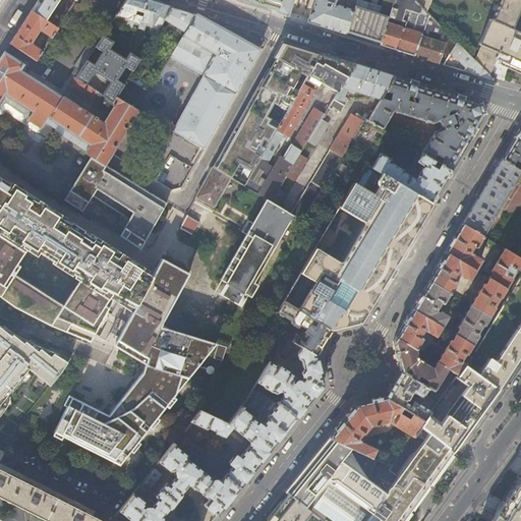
[(38,0),(32,11),(46,21),(60,0),(72,0),(75,1),(75,0),(38,0)]
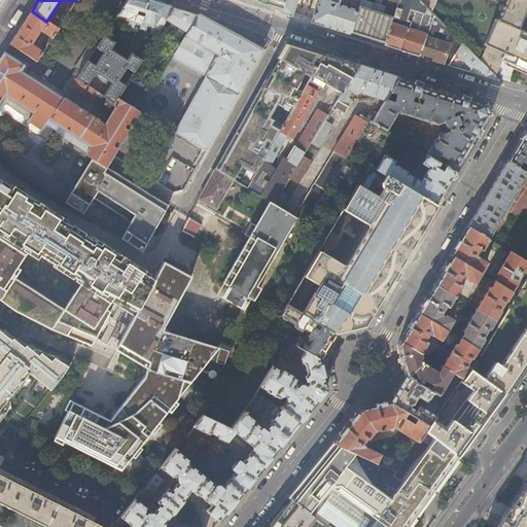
[(166,21),(174,7),(152,0),(128,0),(118,14),(128,19),(126,25),(133,27),(135,23),(137,24),(136,26),(140,27),(141,25),(142,25),(143,23),(153,27),(149,34),(146,33),(141,40),(151,43),(166,21)]
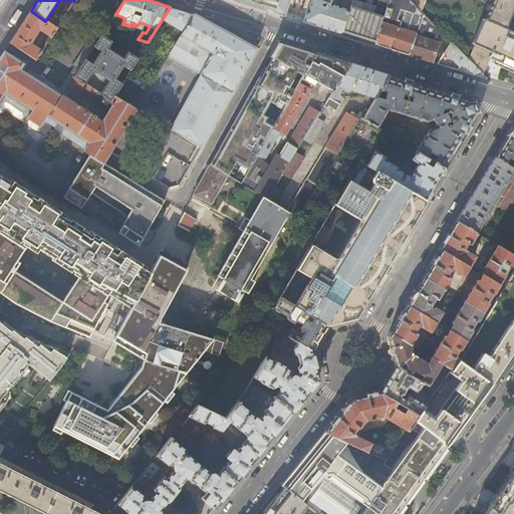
[(242,0),(253,3),(274,10),(277,0),(242,0)]
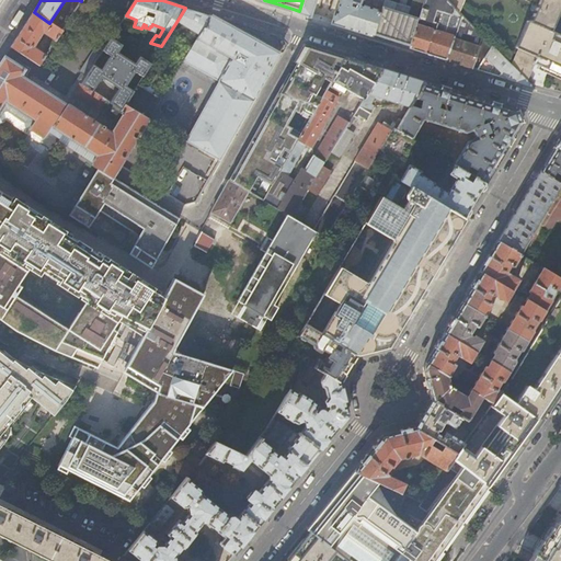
[(373,37),(374,34),(380,11),(363,6),(364,0),(302,0),(299,11),(299,13),(311,18),(316,0),(341,0),(338,12),(334,11),(331,23),(357,32),(373,37)]
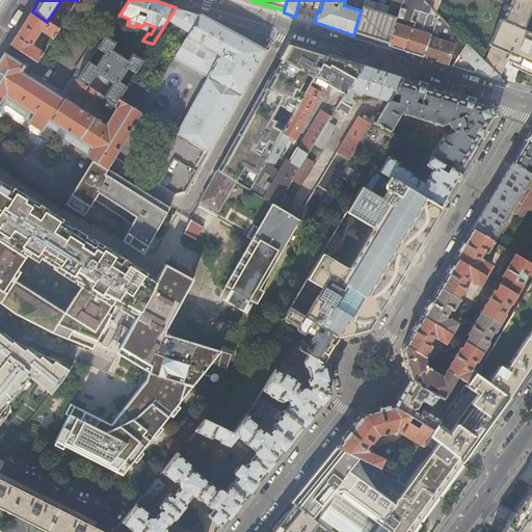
[(430,37),(439,15),(434,10),(423,0),(402,0),(397,20),(390,43),(389,46),(405,51),(423,56),(430,37)]
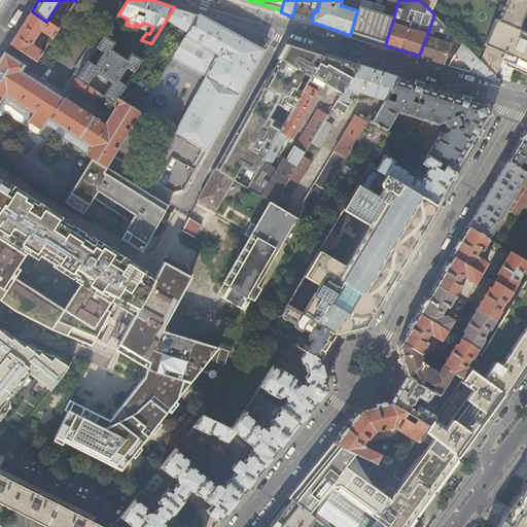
[(526,22),(520,19),(526,2),(526,0),(419,0),(430,10),(434,0),(492,0),(502,5),(479,59),(495,75),(501,60),(526,70),(526,22)]
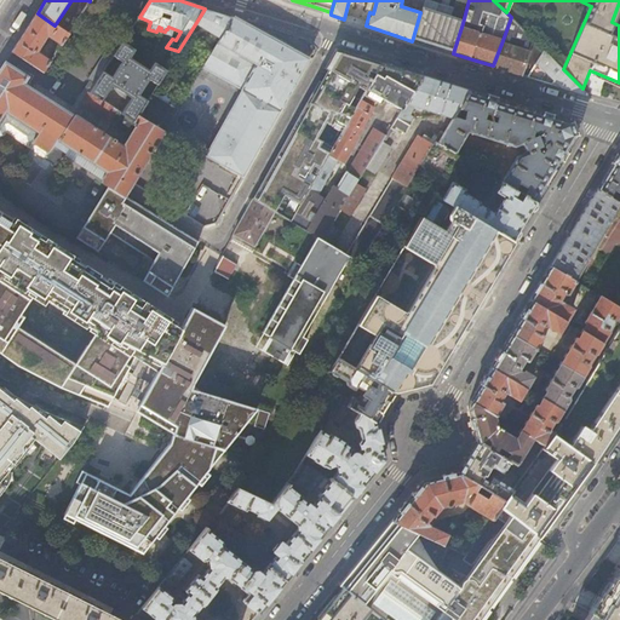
[(231,16),(231,17),(222,15),(208,10),(205,9),(195,24),(222,39),(227,30),(230,32),(233,16),(231,16)]
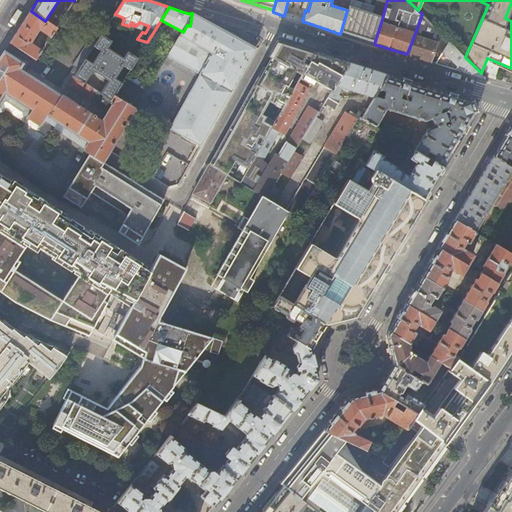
[(348,7),(347,10),(341,31),(356,36),(375,41),(382,19),(348,7)]
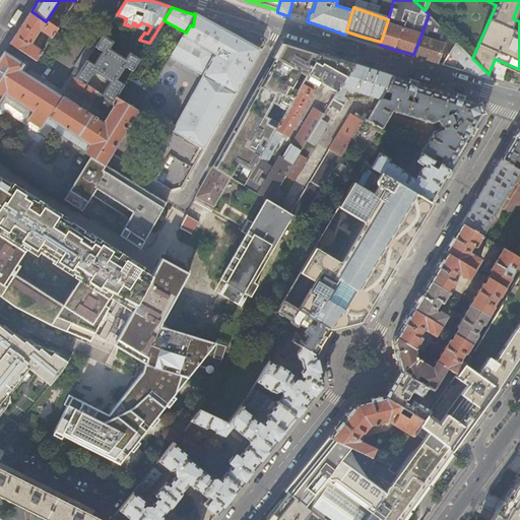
[(46,21),(31,11),(21,26),(10,43),(36,60),(43,51),(30,43),(40,29),(51,38),(56,29),(46,21)]
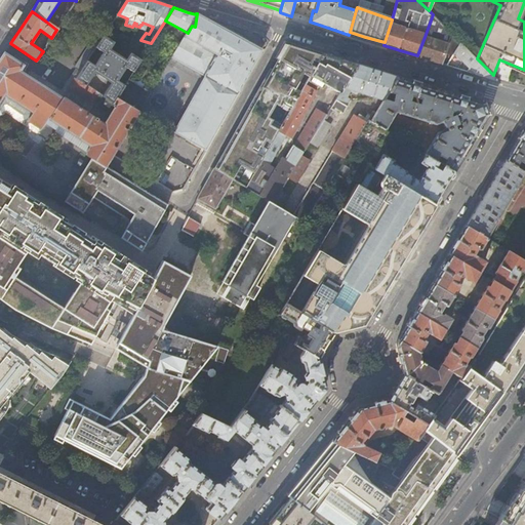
[(195,27),(192,26),(188,33),(154,87),(144,104),(149,107),(174,64),(203,80),(173,131),(183,136),(206,150),(261,50),(197,13),(195,27)]
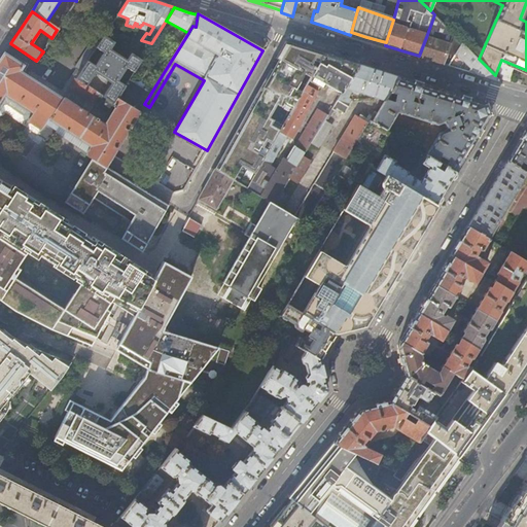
[(110,50),(114,43),(104,36),(97,47),(103,53),(95,65),(88,61),(76,78),(86,84),(95,72),(98,73),(111,82),(103,96),(114,103),(118,98),(126,85),(118,80),(128,68),(134,72),(141,61),(132,55),(127,61),(110,50)]
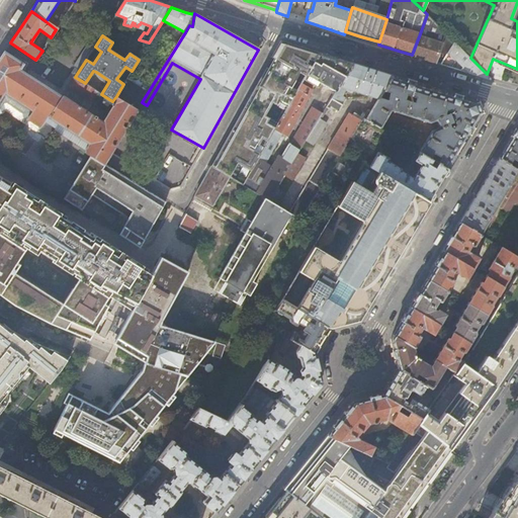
[(435,63),(442,44),(419,36),(412,55),(425,60),(435,63)]
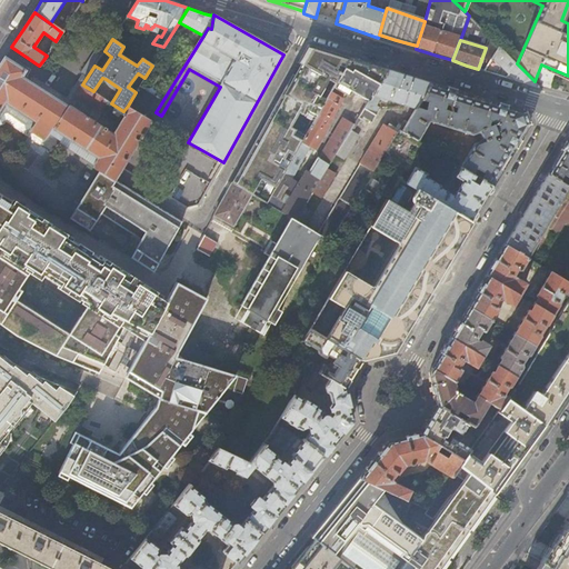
[(268,202),(349,58),(309,45),(232,182),(251,193),(268,202)]
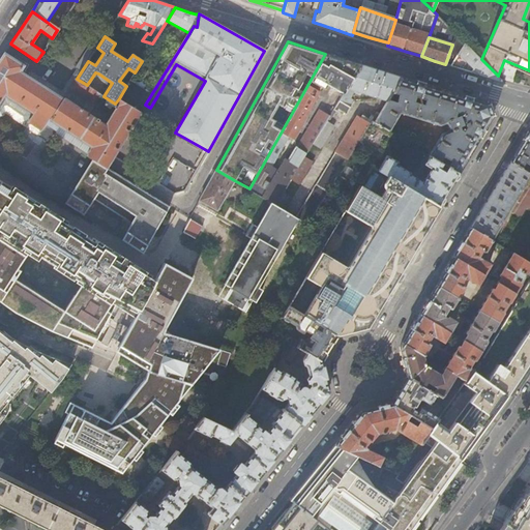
[(501,82),(502,80),(498,76),(481,59),(464,41),(451,66),(483,76),(501,82)]
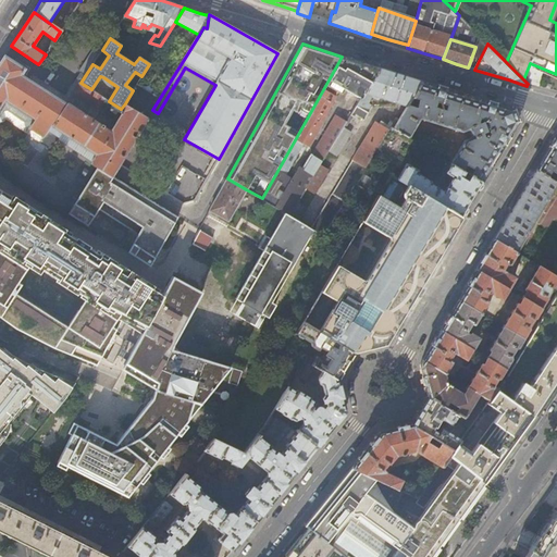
[(25,70),(4,56),(0,62),(0,122),(1,123),(5,118),(41,141),(40,141),(50,148),(62,133),(97,155),(91,162),(91,164),(97,168),(112,176),(120,164),(148,118),(125,103),(121,109),(109,101),(91,89),(81,83),(76,81),(64,98),(61,96),(59,99),(21,75),(25,70)]
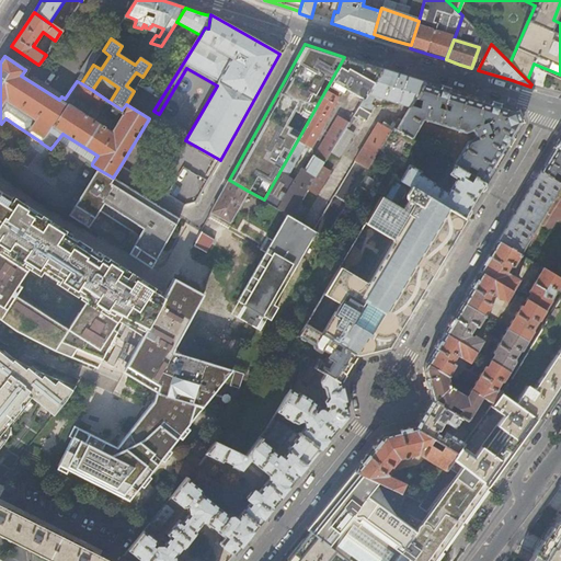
[(359,61),(344,57),(264,199),(287,214),(292,216),(301,201),(309,187),(331,152),(348,124),(338,117),(306,170),(301,168),(294,181),(286,175),(294,161),(296,161),(304,145),(309,148),(338,98),(335,96),(340,88),(361,99),(359,100),(362,101),(382,68),(359,61)]
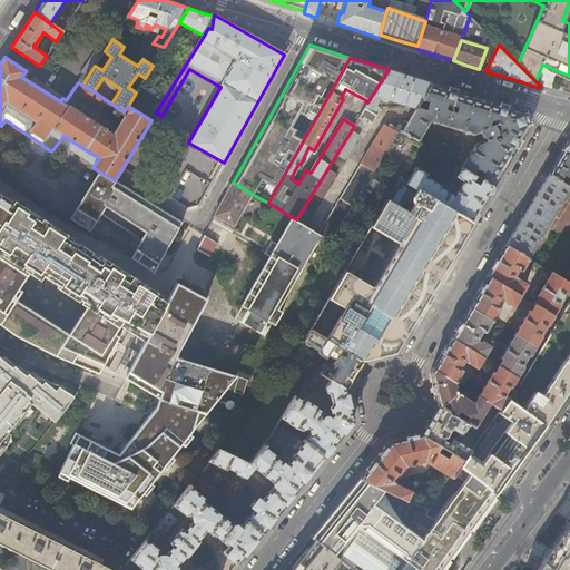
[(405,75),(389,69),(367,102),(354,126),(336,155),(342,159),(356,135),(352,131),(361,118),(363,119),(365,117),(373,121),(375,116),(375,115),(380,107),(377,106),(380,98),(416,109),(422,100),(432,84),(405,75)]
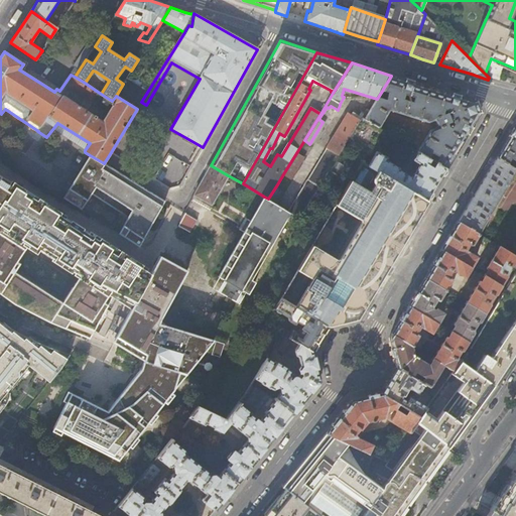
[(141,102),(151,86),(130,73),(123,84),(116,96),(137,109),(141,102)]
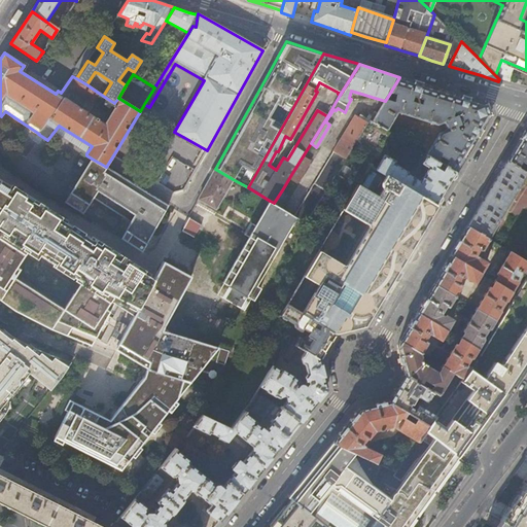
[(447,128),(441,131),(421,163),(427,167),(419,180),(407,173),(408,172),(392,163),(393,161),(383,154),(375,169),(435,206),(449,182),(475,141),(489,115),(485,104),(464,97),(442,90),(399,77),(390,93),(396,95),(394,102),(385,101),(378,113),(373,121),(370,120),(367,124),(357,140),(378,152),(389,133),(386,130),(397,112),(436,124),(444,121),(447,128)]
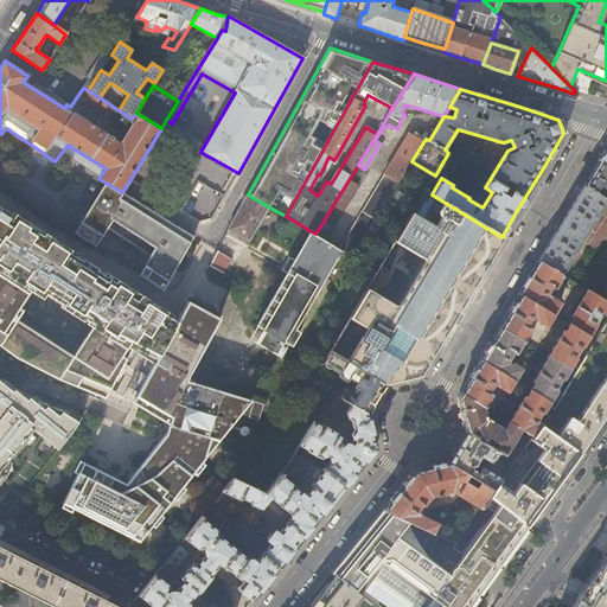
[(411,161),(423,142),(409,133),(383,173),(384,174),(339,248),(340,249),(353,256),(411,161)]
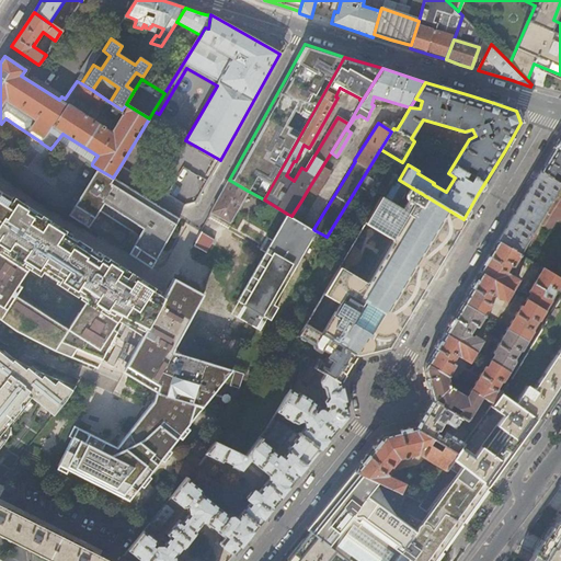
[(560,135),(540,171),(560,183),(560,135)]
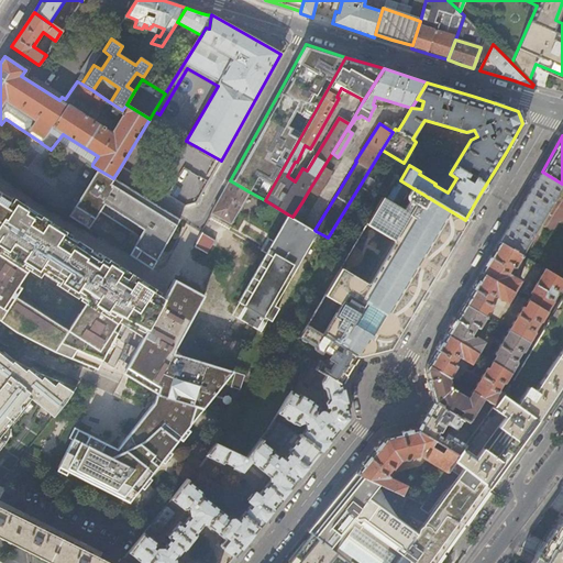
[(331,169),(324,166),(310,188),(317,192),(331,169)]
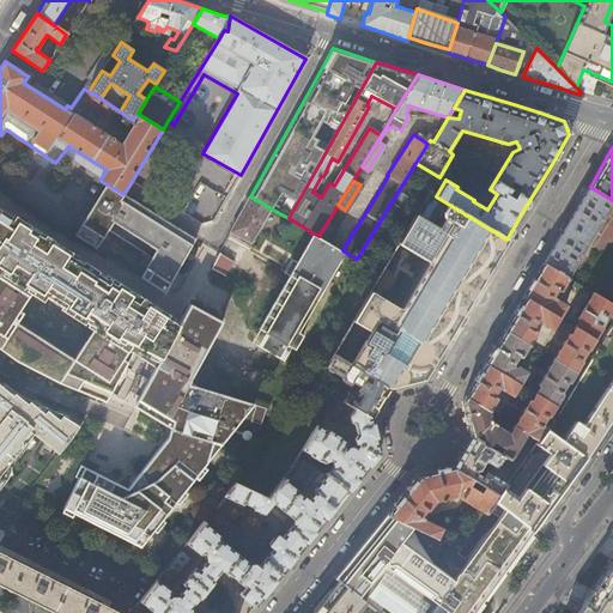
[(198,238),(123,194),(107,184),(76,231),(74,234),(98,249),(110,230),(151,256),(139,275),(174,297),(178,290),(182,291),(189,277),(181,272),(198,238)]
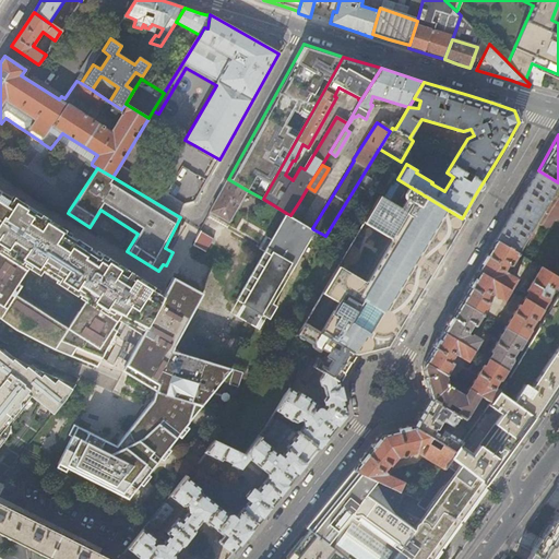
[(558,185),(558,182),(538,170),(496,240),(519,253),(521,254),(530,240),(527,239),(527,238),(558,185)]
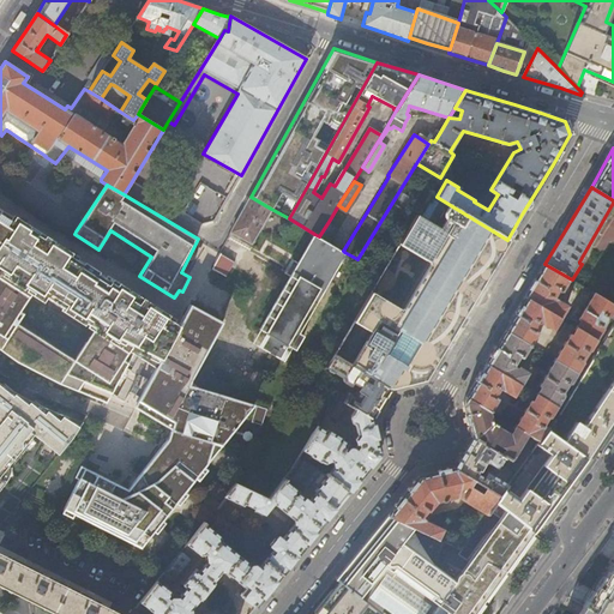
[(335,355),(390,387),(425,379),(443,348),(467,309),(507,240),(437,197),(431,194),(335,355)]
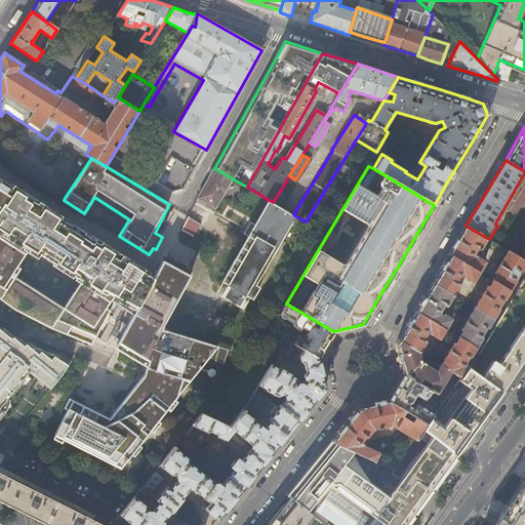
[(70,176),(56,168),(45,187),(58,195),(70,176)]
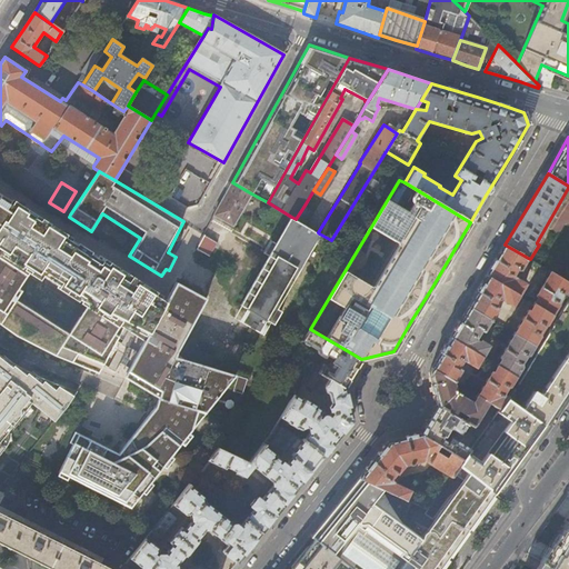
[(241,211),(251,193),(232,182),(215,212),(211,219),(230,230),(241,211)]
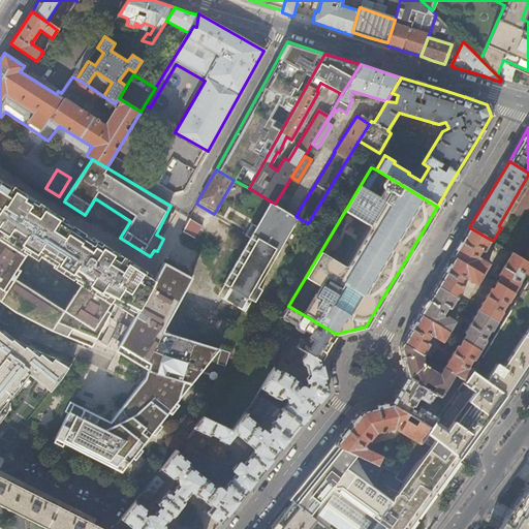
[(290,193),(284,189),(275,204),(281,208),(290,193)]
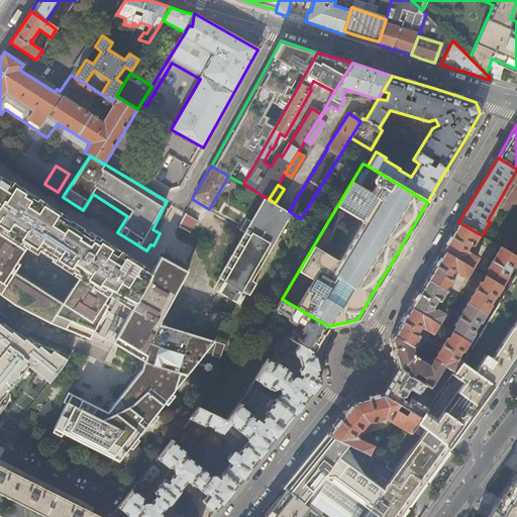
[(162,319),(187,272),(161,257),(146,283),(139,279),(99,253),(44,219),(0,186),(0,296),(7,302),(33,316),(59,329),(92,341),(112,303),(119,306),(139,314),(119,348),(147,365),(139,381),(133,390),(111,416),(75,399),(60,434),(122,469),(219,338),(162,319)]
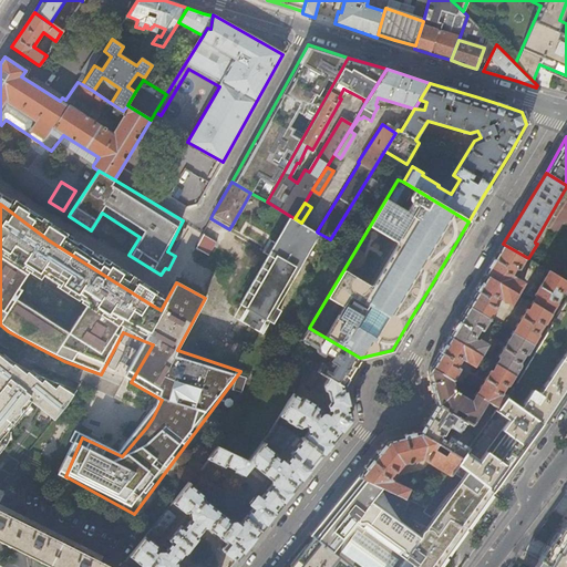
[(295,218),(290,216),(240,302),(248,308),(244,315),(251,320),(249,325),(261,332),(269,320),(272,321),(279,309),(276,307),(276,306),(313,240),(316,241),(318,238),(316,237),(318,233),(317,232),(301,223),(295,218)]
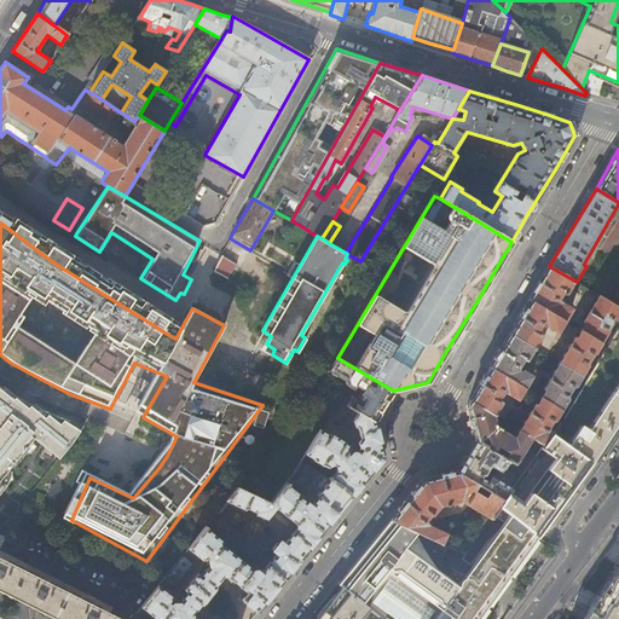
[(235,262),(221,255),(214,270),(226,277),(232,266),(233,266),(235,262)]
